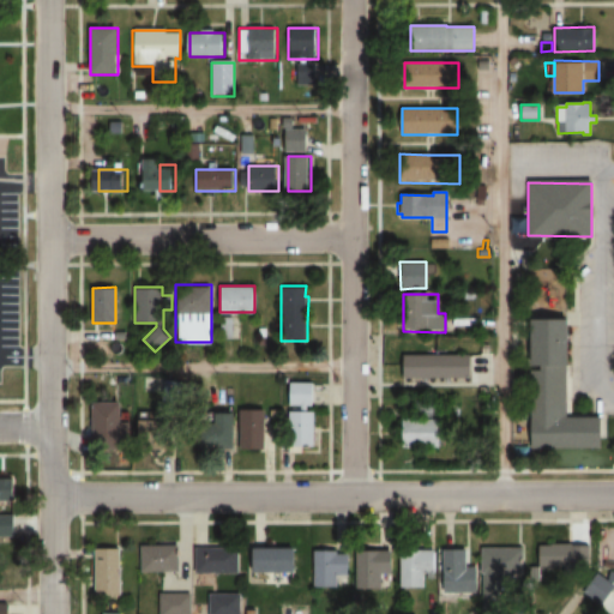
[(233,315),(221,315),(221,338),(223,338),(227,338),(233,338),(233,315)]
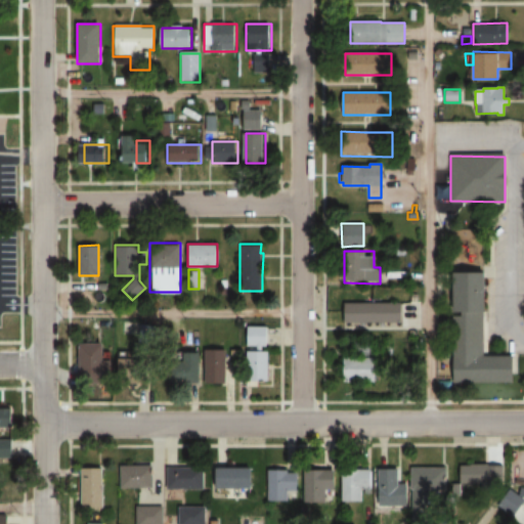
[(514,382),(514,375),(514,355),(484,355),(484,272),(453,271),(453,382),(514,382)]
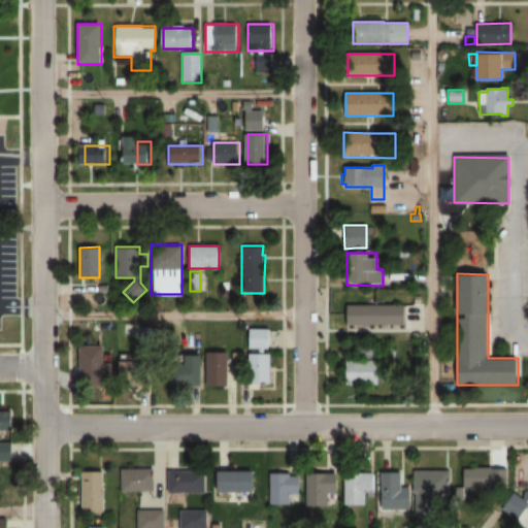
[(109,277),(105,277),(101,277),(100,286),(105,286),(109,286),(109,277)]
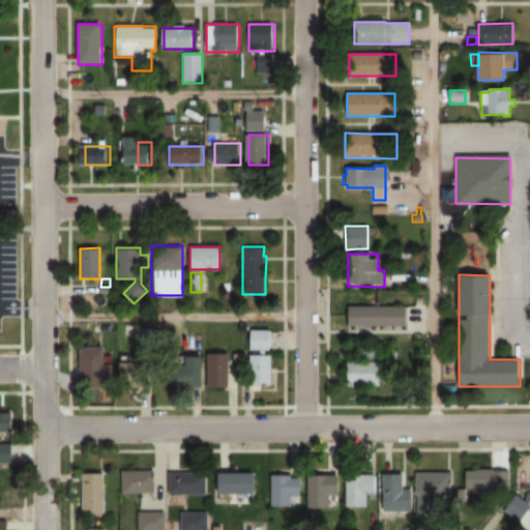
[(349,304),(405,305),(405,325),(387,325),(366,325),(349,325),(349,304)]
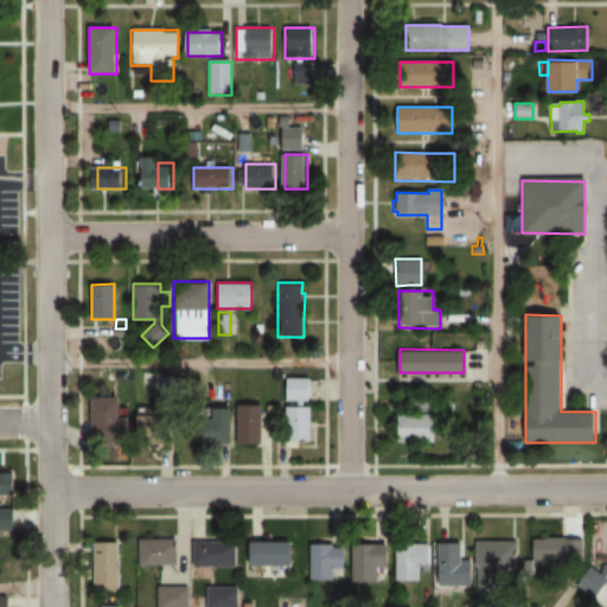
[(164,375),(164,372),(164,371),(142,370),(142,371),(141,388),(163,388),(163,394),(191,398),(193,378),(164,375)]
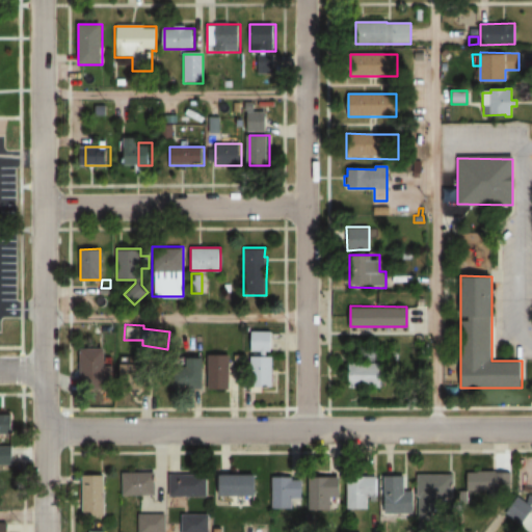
[(250,331),(267,330),(267,336),(271,336),(271,340),(271,349),(269,352),(266,352),(266,355),(272,356),(272,370),(272,372),(272,387),(267,387),(267,384),(263,384),(263,387),(262,388),(262,390),(258,390),(258,392),(255,392),(248,392),(248,391),(248,382),(249,354),(250,354),(250,331)]
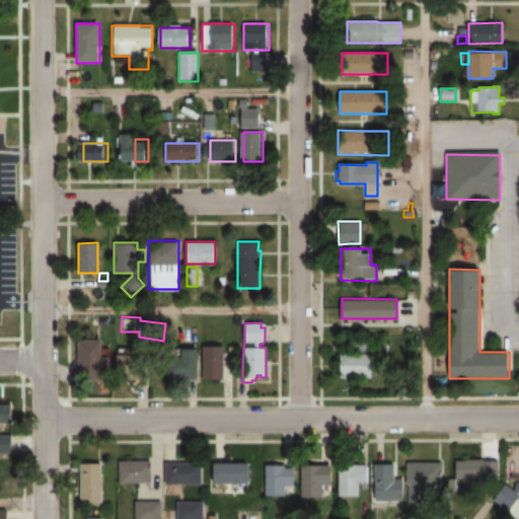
[(349,337),(369,337),(369,352),(349,353),(349,337)]
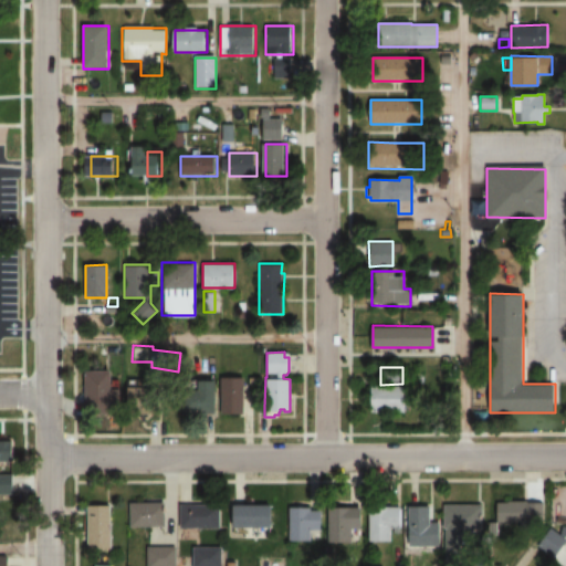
[(111,369),(112,417),(84,418),(83,370),(108,369),(111,369)]
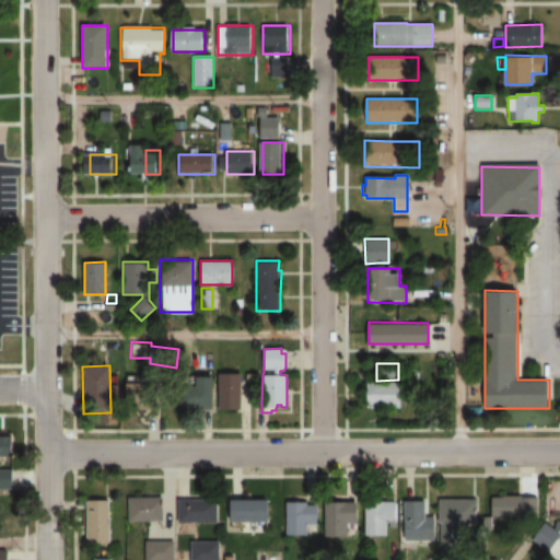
[(218,372),(218,412),(241,412),(241,372),(218,372)]
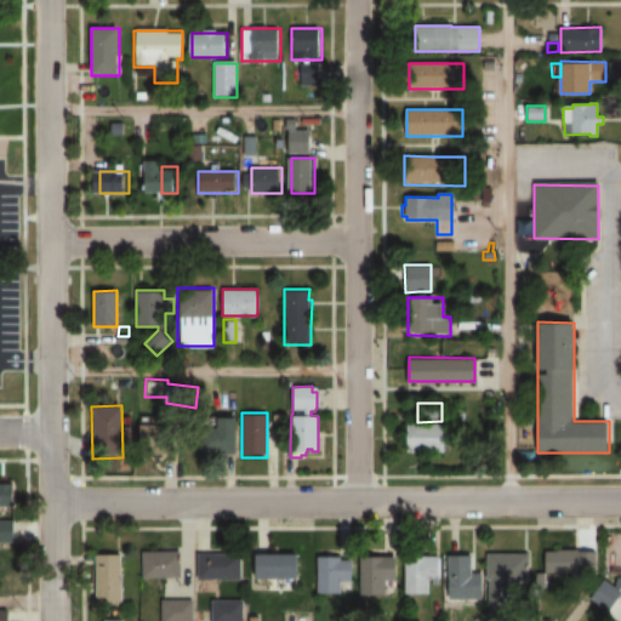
[(138,416),(177,416),(177,450),(164,450),(164,453),(159,453),(157,453),(155,453),(138,453),(138,416)]
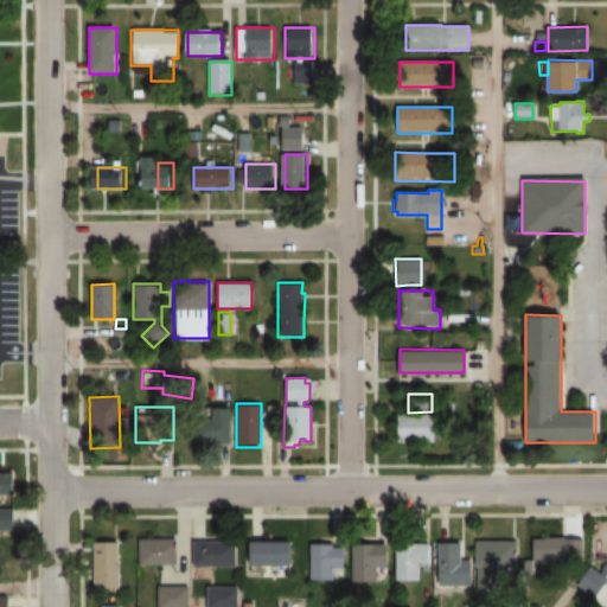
[(229,408),(229,443),(219,443),(195,442),(196,416),(203,416),(211,416),(211,408),(229,408)]
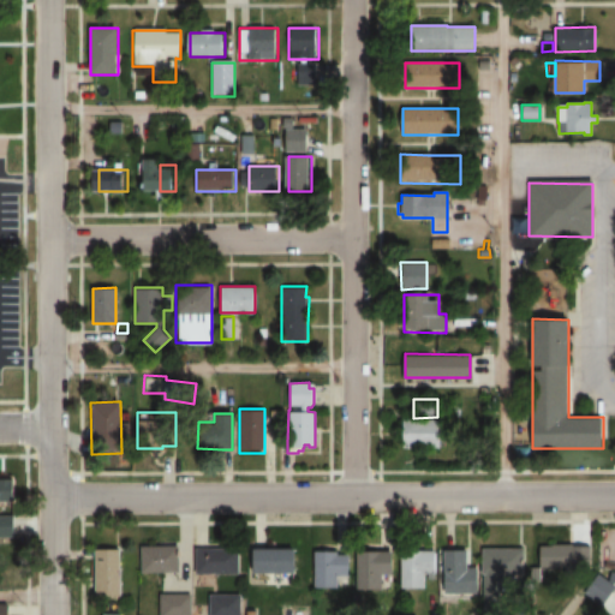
[(413,418),(402,419),(402,429),(399,429),(399,431),(399,433),(399,435),(399,436),(402,436),(402,447),(423,447),(440,447),(440,417),(437,417),(413,418)]
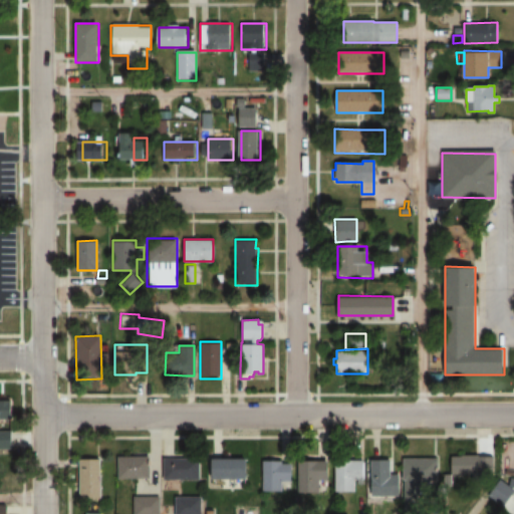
[(13,402),(0,401),(0,420),(13,421),(13,402)]
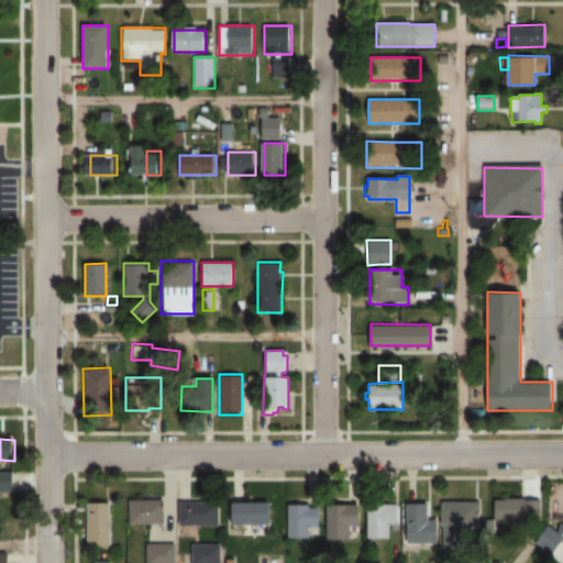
[(13,473),(0,473),(0,492),(13,492),(13,473)]
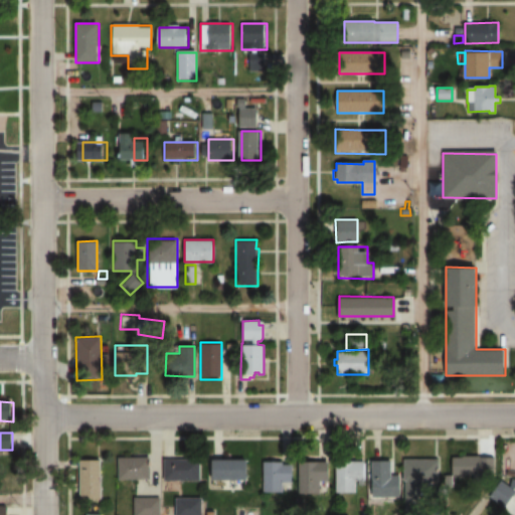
[(454,477),(495,477),(495,457),(454,457),(454,477)]
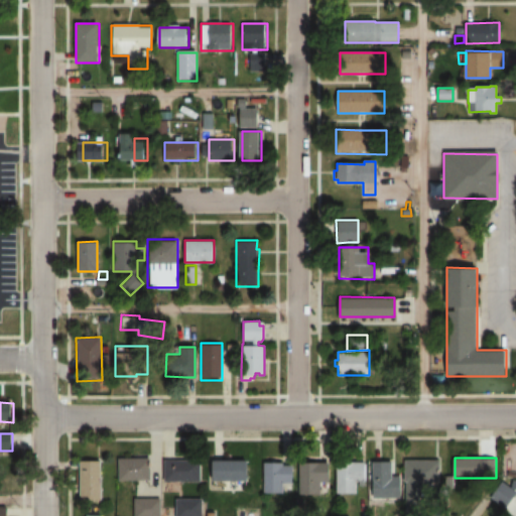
[(79,500),(102,500),(102,459),(79,459),(79,500)]
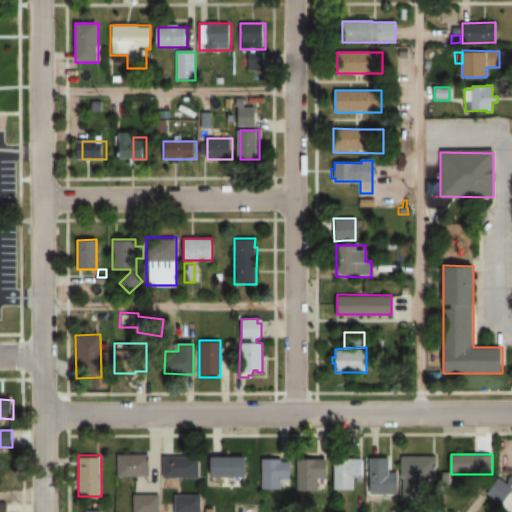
[(149,455),(116,455),(116,477),(149,477),(149,455)]
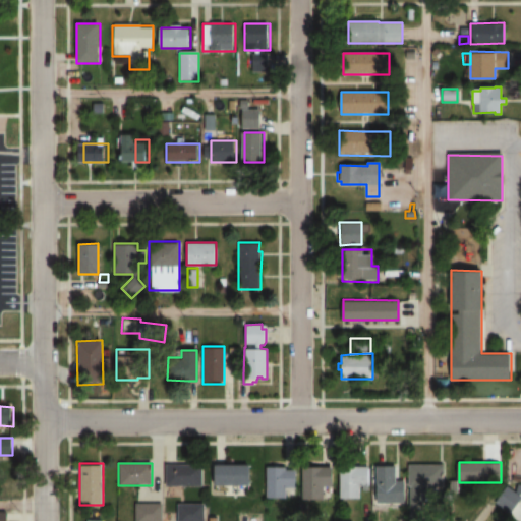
[(204,464),(166,464),(166,487),(204,487),(204,464)]
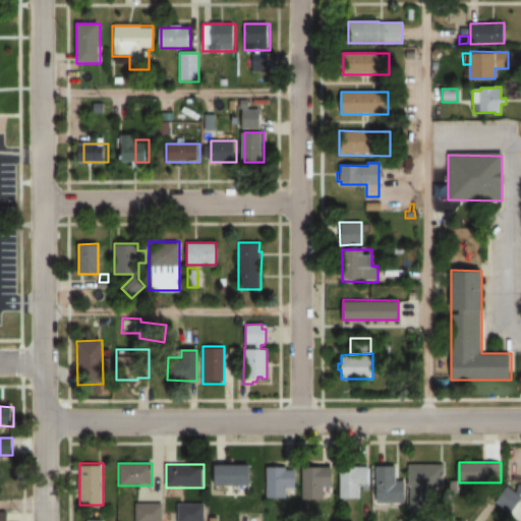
[(252,465),(217,465),(217,485),(252,485),(252,465)]
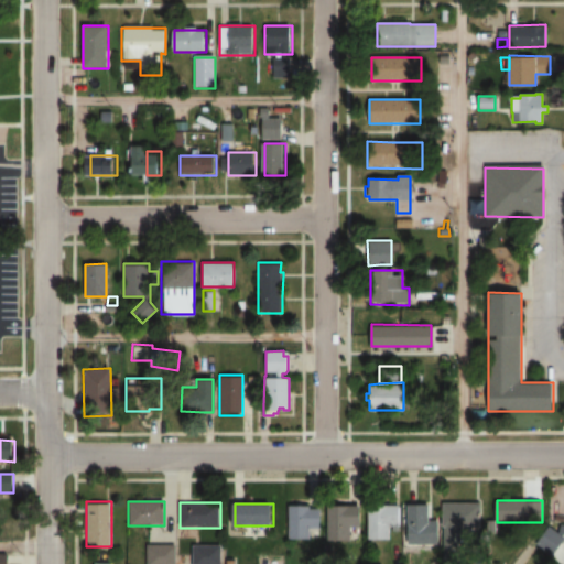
[(408,505),(408,545),(440,545),(440,521),(431,521),(431,505),(408,505)]
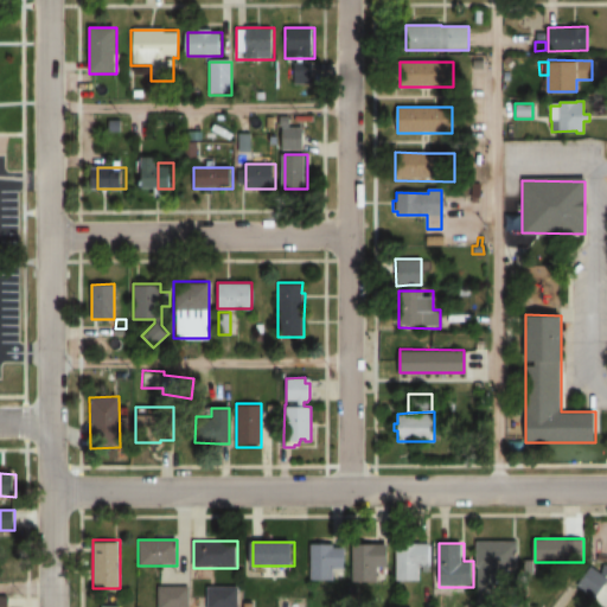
[(518,568),(518,543),(478,543),(478,604),(496,604),(496,568),(518,568)]
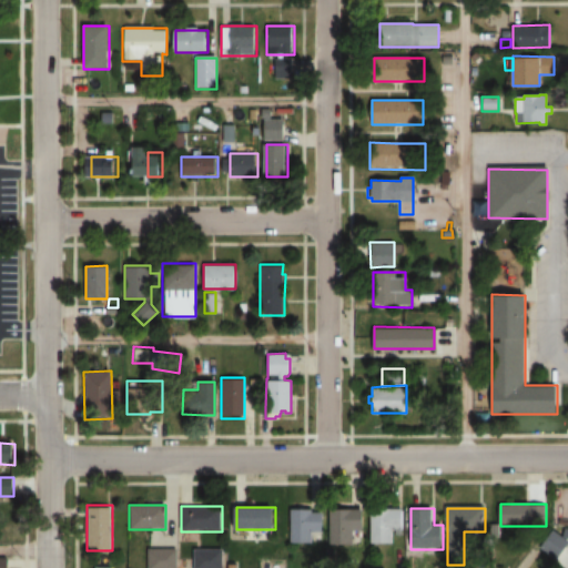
[(354,533),(364,533),(364,509),(331,509),(331,545),(354,545),(354,533)]
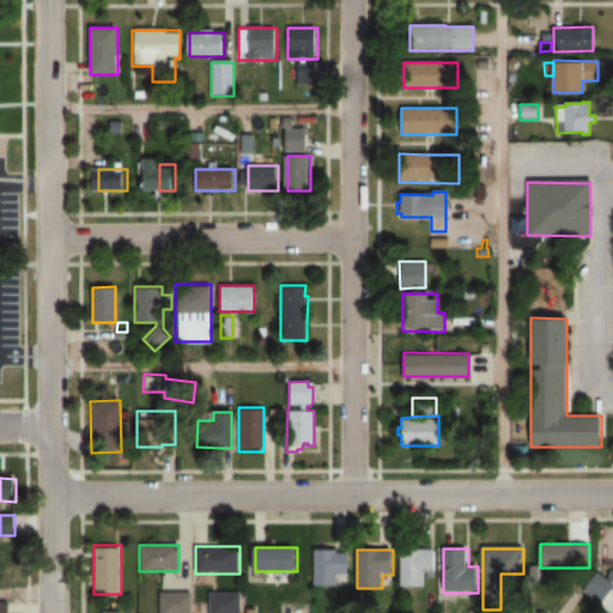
[(424,588),(424,571),(435,571),(436,550),(399,550),(398,587),(424,588)]
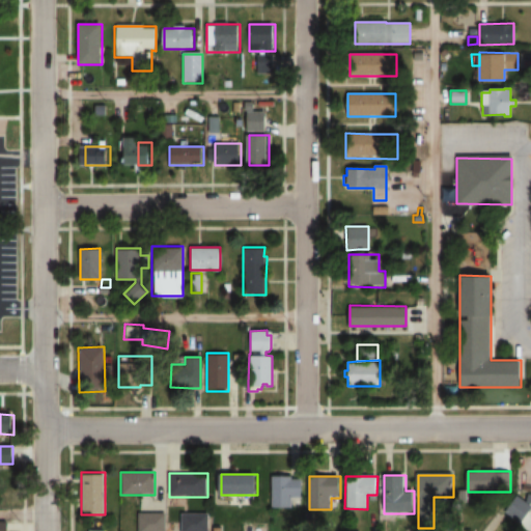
[(289,504),(289,498),(302,498),(302,477),(271,477),(271,504),(289,504)]
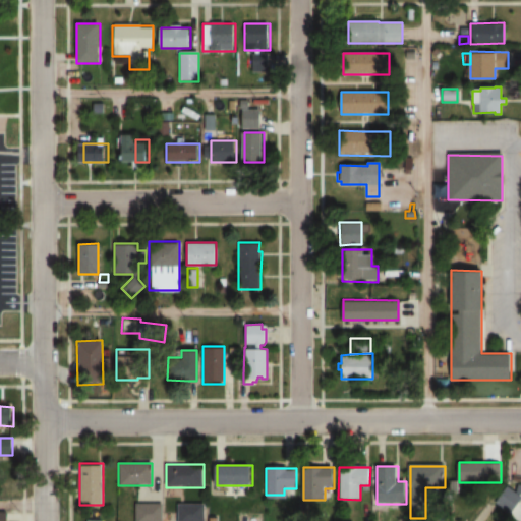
[(161,520),(161,503),(134,503),(133,520),(161,520)]
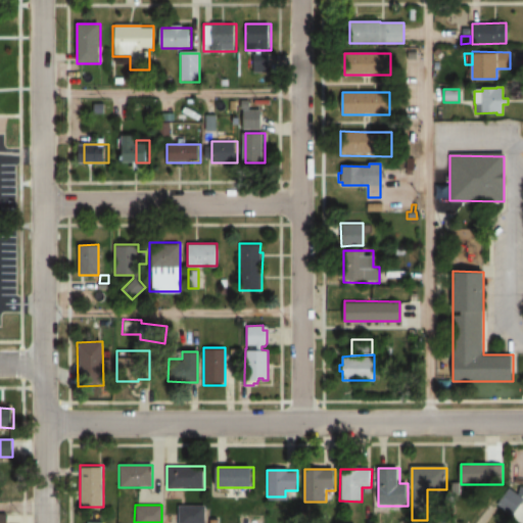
[(204,522),(205,506),(179,506),(179,522),(204,522)]
